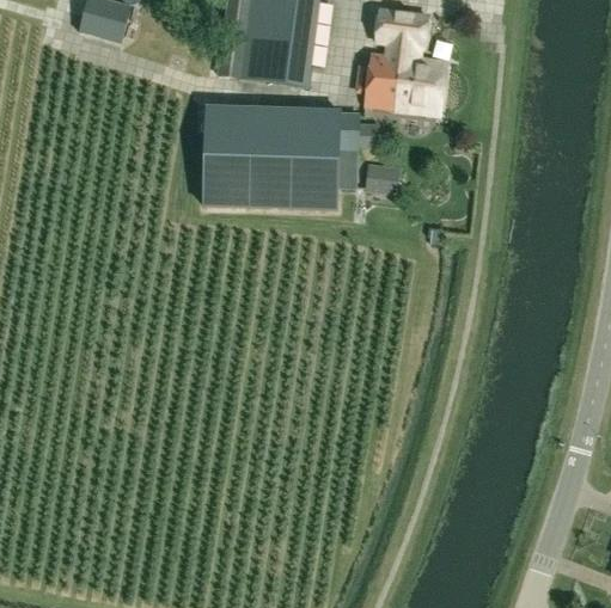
[(129,6),(107,0),(86,0),(78,32),(120,43),(129,6)]
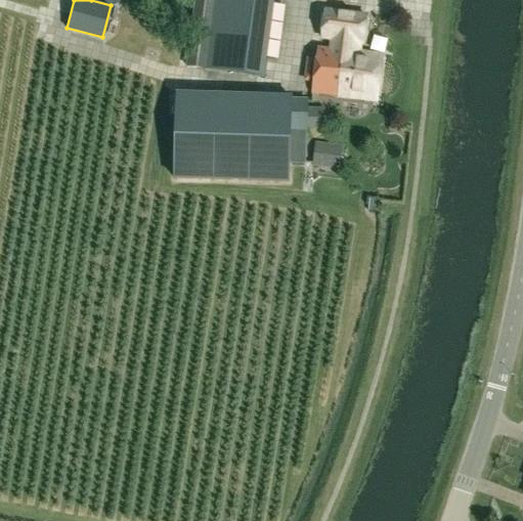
[(262,75),(272,1),(272,0),(194,0),(186,64),(225,70),(262,75)]
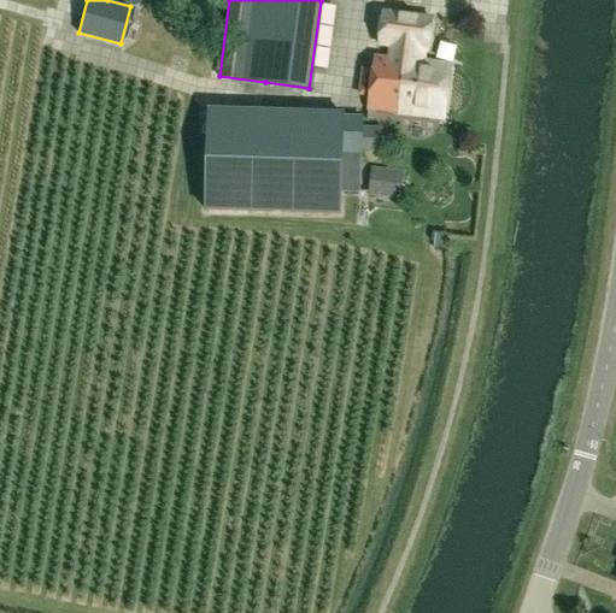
[(443,117),(450,62),(427,59),(428,49),(432,23),(379,16),(375,42),(387,43),(386,56),(374,54),(367,107),(443,117)]
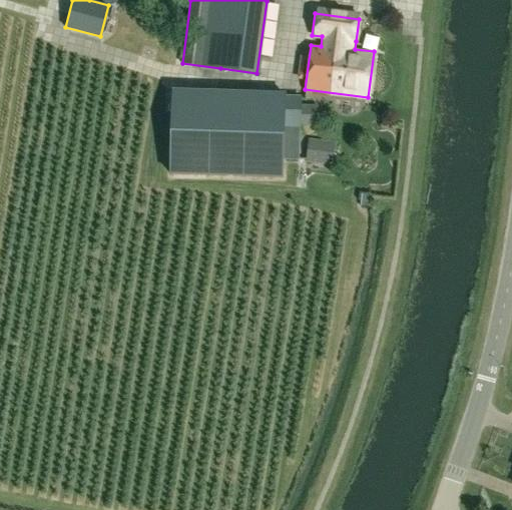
[(172,92),(168,172),(281,175),(282,123),(306,124),(307,96),(172,92)]
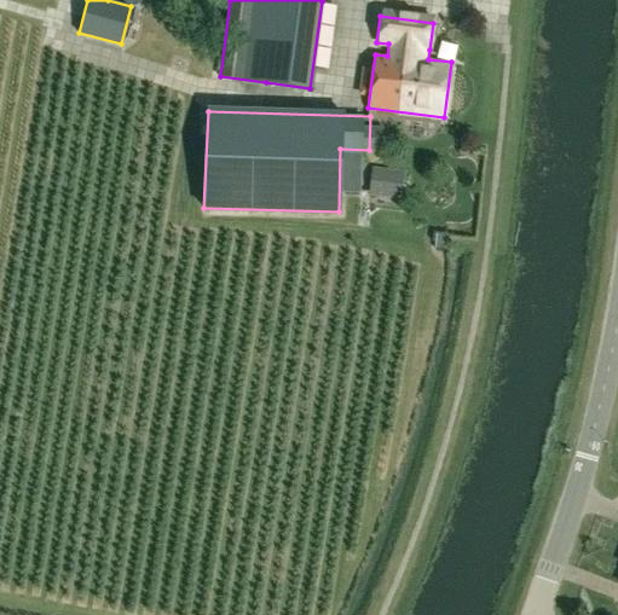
[(403,174),(373,170),(369,192),(399,196),(403,174)]
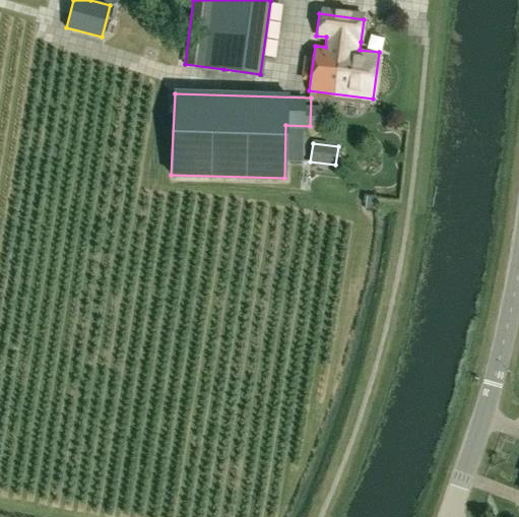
All buildings are outlined.
